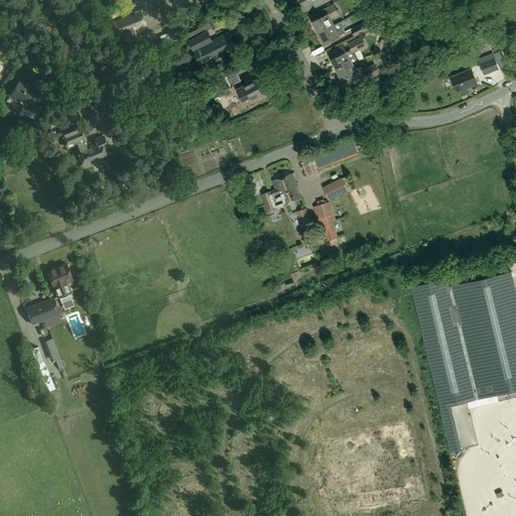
[(335,24),(332,18),(339,15),(334,4),(320,11),(324,16),(311,22),(317,33),(335,24)]
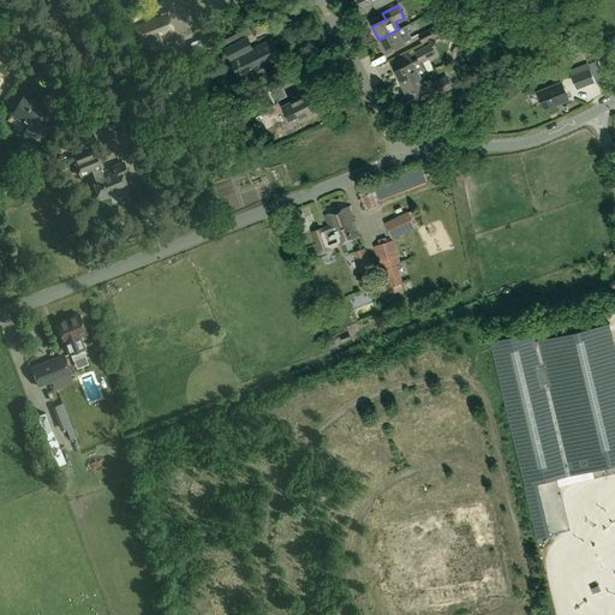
[(165,34),(167,33),(160,17),(136,27),(142,42),(148,40),(151,49),(168,42),(165,34)]
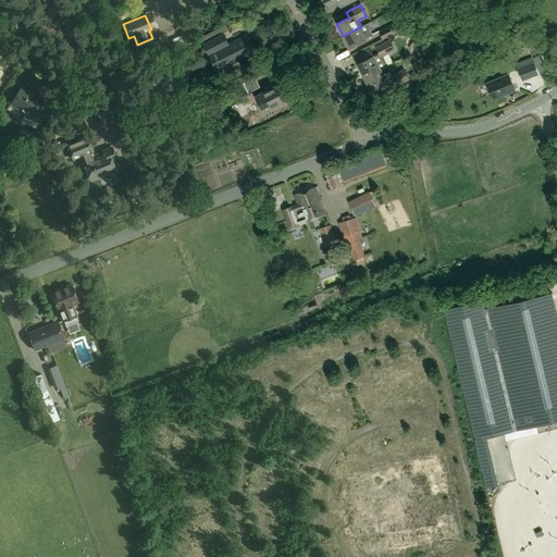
[(410,24),(408,19),(400,23),(403,28),(410,24)]
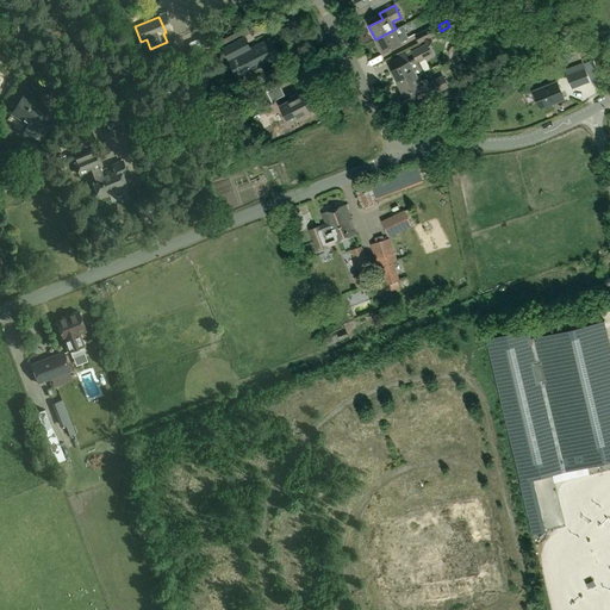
[(404,25),(396,29),(375,39),(381,51),(383,54),(403,43),(402,42),(409,39),(405,32),(406,30),(404,25)]
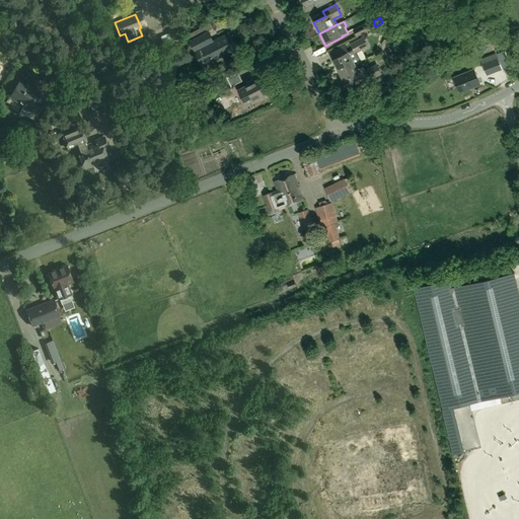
[(357,38),(371,29),(368,22),(353,29),(357,38)]
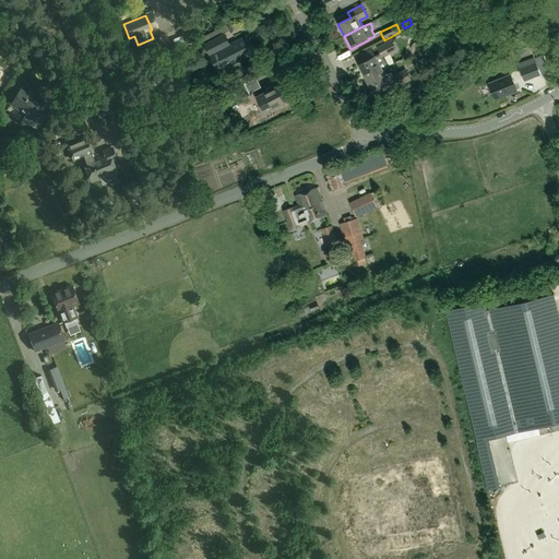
[(206,39),(226,30),(224,26),(205,35),(206,39)]
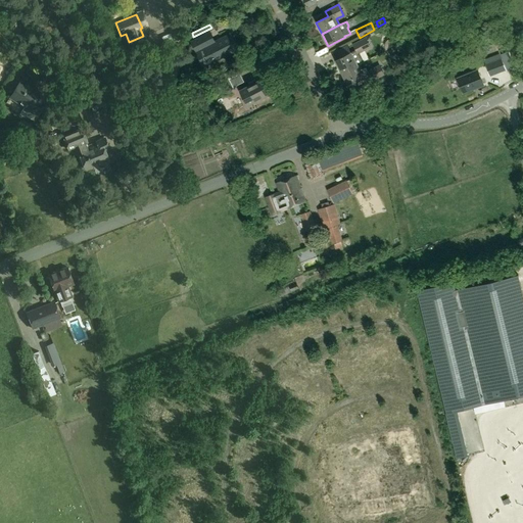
[(161,37),(165,46),(168,50),(172,49),(171,47),(175,45),(174,43),(175,42),(172,33),(161,37)]
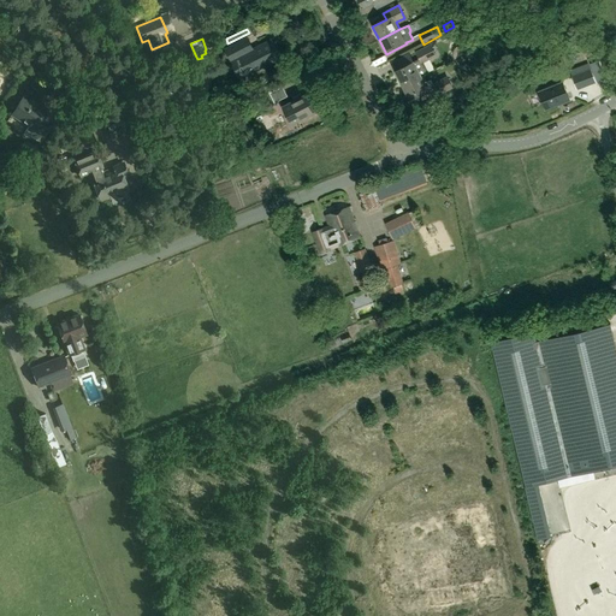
[(234,60),(241,57),(249,73),(278,59),(270,41),(250,51),(244,39),(227,47),(234,60)]
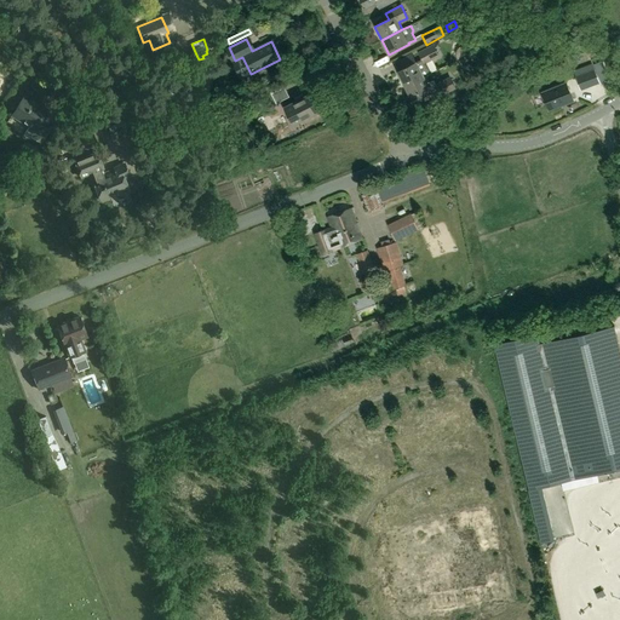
[(405,68),(397,72),(406,86),(424,78),(430,74),(424,63),(438,56),(434,45),(419,53),(422,59),(418,62),(414,53),(400,61),(405,68)]
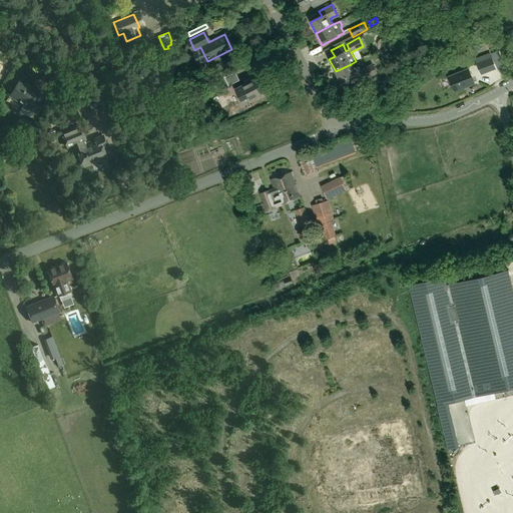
[(495,68),(492,58),(482,62),(486,71),(495,68)]
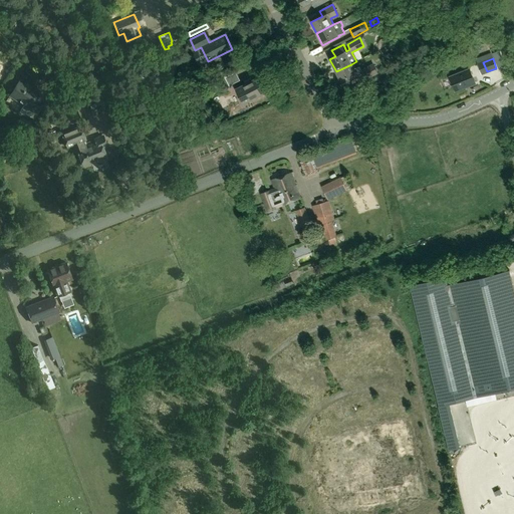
[(351,64),(336,71),(342,84),(362,73),(364,79),(377,73),(372,64),(361,70),(359,66),(353,69),(351,64)]
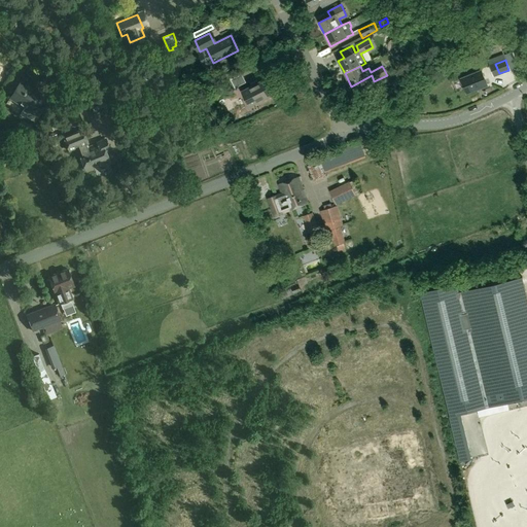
[(466,94),(487,85),(481,71),(460,79),(466,94)]
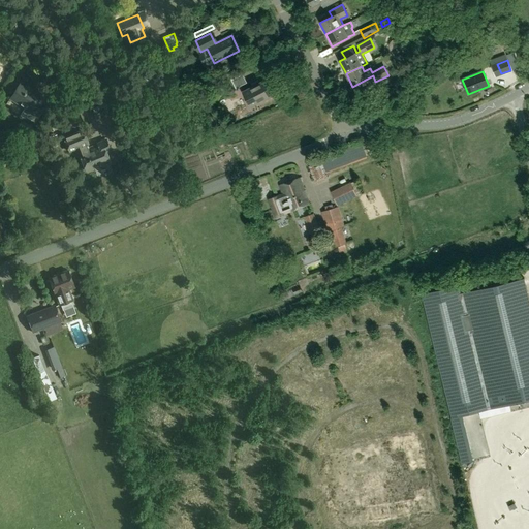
[(231,81),(236,89),(247,83),(243,74),(231,81)]
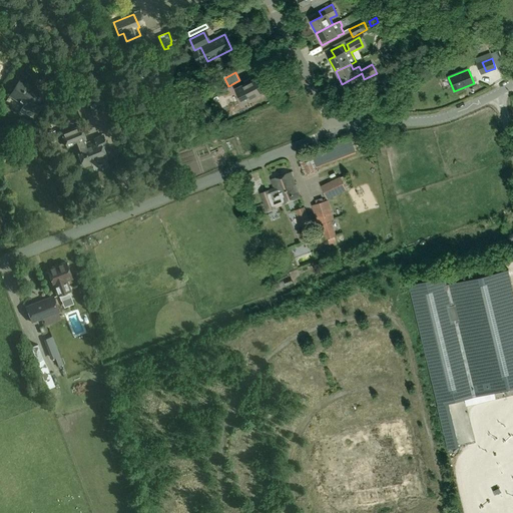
[(234,89),(242,104),(267,92),(259,77),(234,89)]
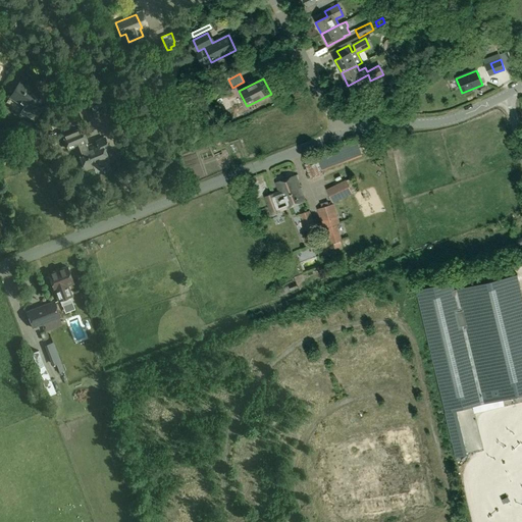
[(34,105),(40,96),(28,89),(29,87),(20,81),(9,97),(24,106),(20,112),(35,121),(42,110),(34,105)]
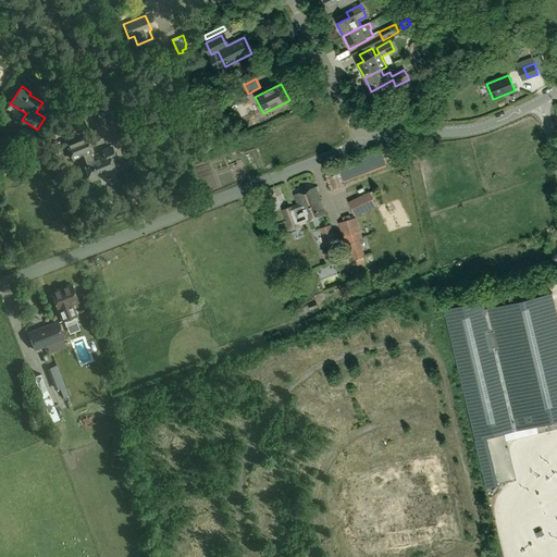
[(101,127),(118,122),(112,106),(96,111),(101,127)]
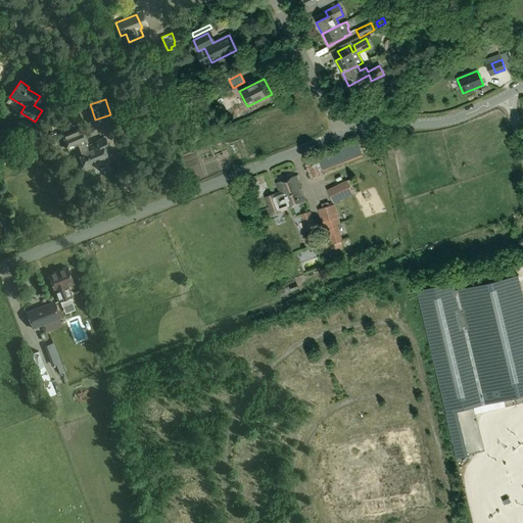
[(79,153),(85,170),(108,159),(103,146),(108,145),(105,138),(96,142),(98,145),(89,149),(86,142),(87,142),(82,129),(62,136),(68,149),(77,146),(80,152),(79,153)]
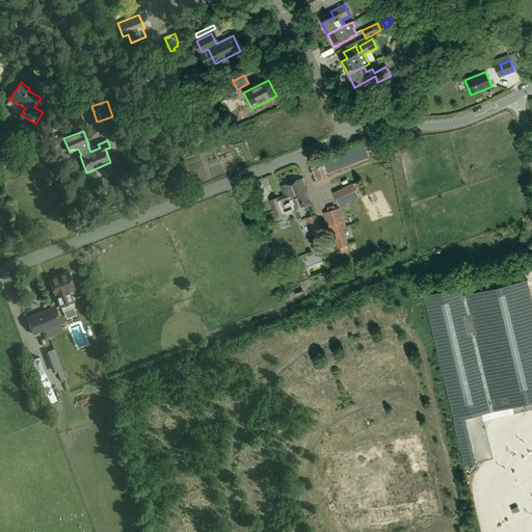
[(322,161),(311,165),(315,179),(327,175),(326,171),(350,162),(351,165),(368,159),(363,143),(345,151),(322,159),(322,161)]
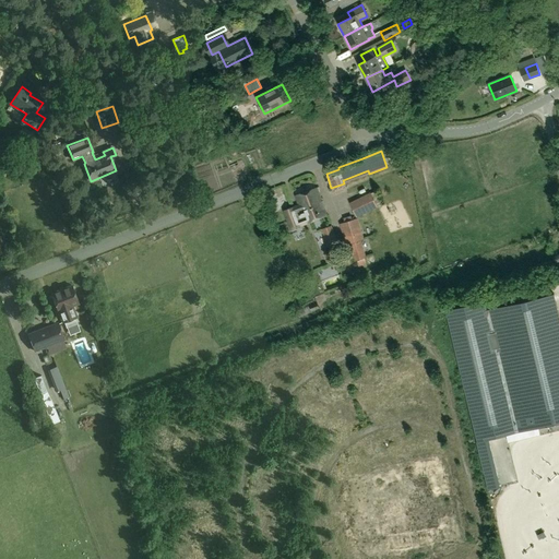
[(8,162),(14,177),(28,171),(23,156),(8,162)]
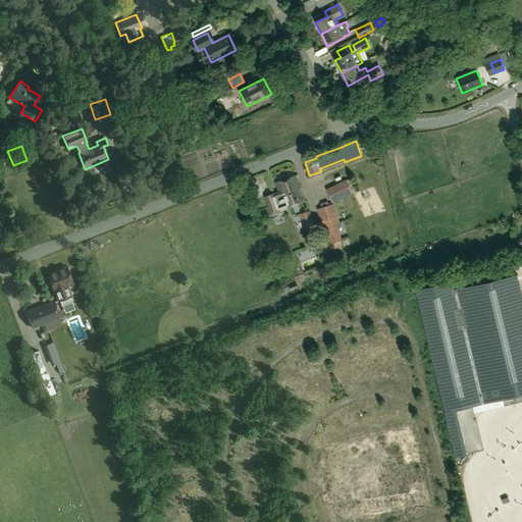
[(280,209),(285,207),(285,208),(305,201),(296,177),(299,176),(298,174),(276,183),(279,193),(274,195),(274,194),(265,197),(272,214),(280,211),(280,209)]
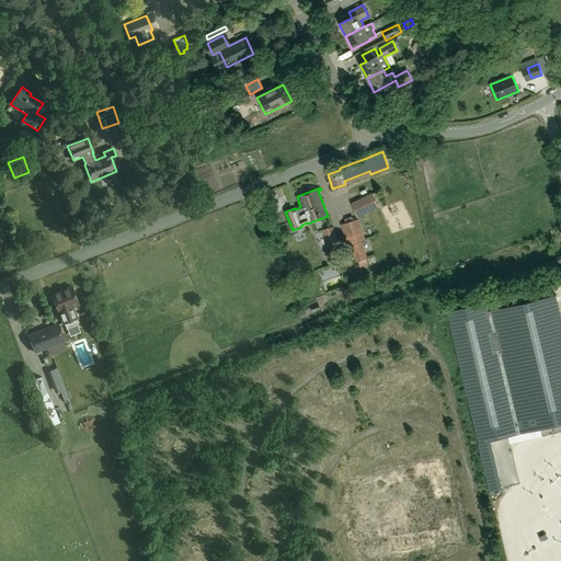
[(373,194),(352,204),(358,217),(379,207),(373,194)]
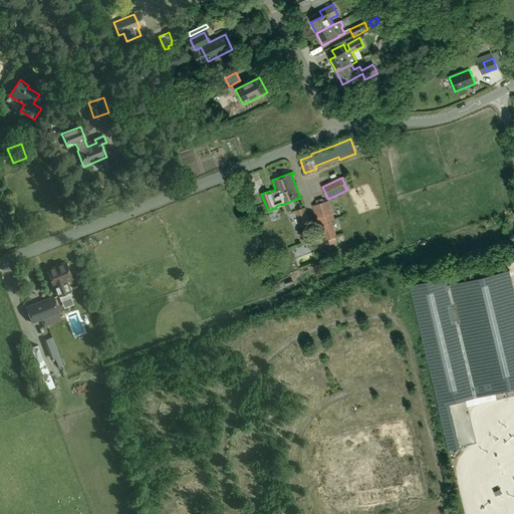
[(334,220),(329,201),(312,205),(318,225),(321,225),(326,240),(328,239),(329,243),(335,241),(334,237),(336,236),(332,221),(334,220)]
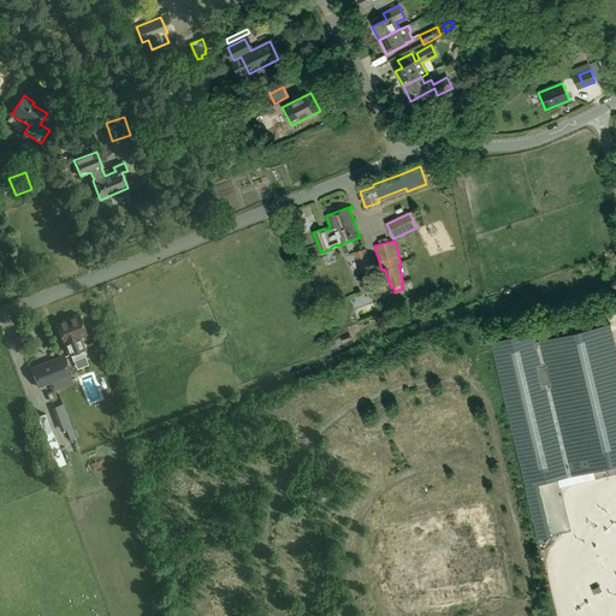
[(372,268),(366,249),(355,253),(362,272),(372,268)]
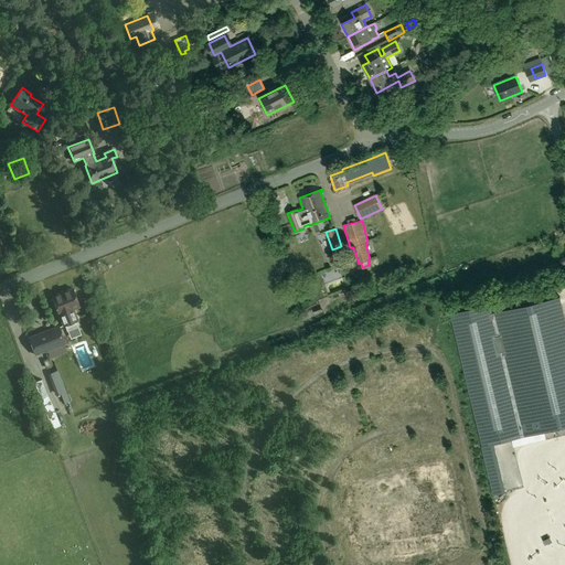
[(341,272),(334,275),(332,269),(327,272),(333,285),(344,280),(341,272)]
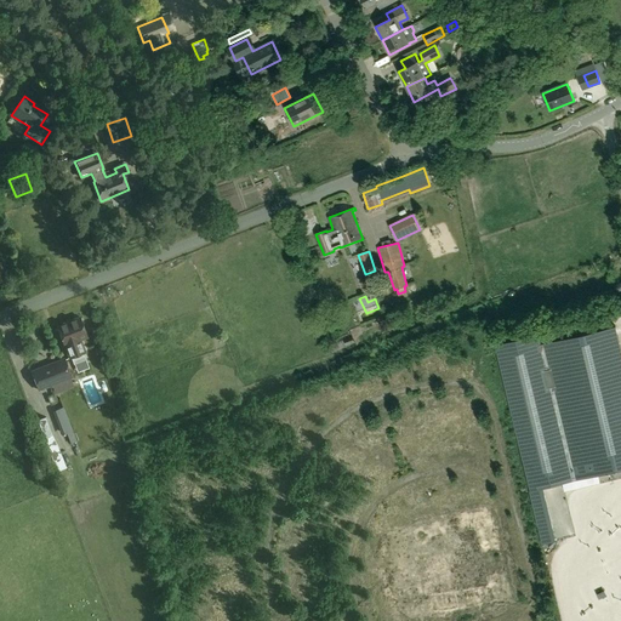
[(87,357),(85,351),(80,340),(87,337),(79,317),(57,325),(64,346),(66,346),(69,357),(77,354),(79,359),(87,357)]
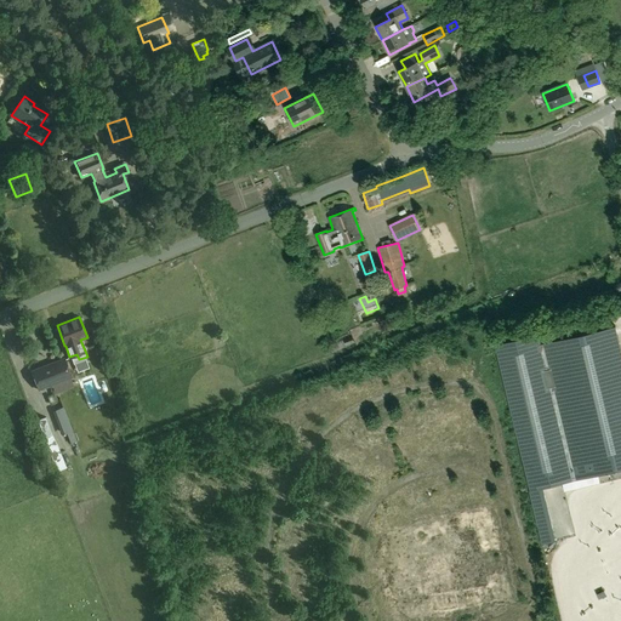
[(539,335),(495,346),(527,478),(525,479),(530,499),(541,545),(556,541),(543,488),(620,468),(620,351),(615,326),(541,345),(539,335)]
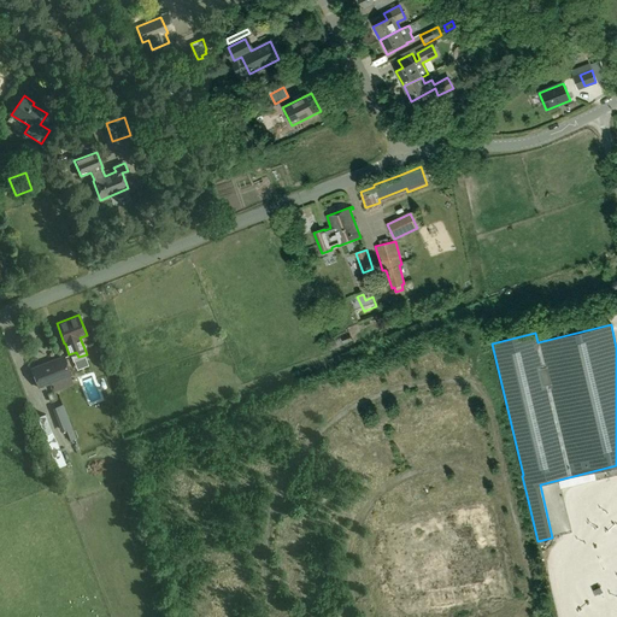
[(31,369),(39,388),(71,376),(64,357),(31,369)]
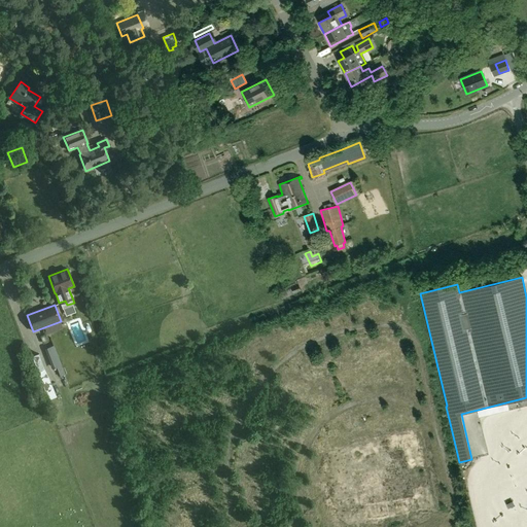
[(43,343),(48,341),(46,334),(40,337),(43,343)]
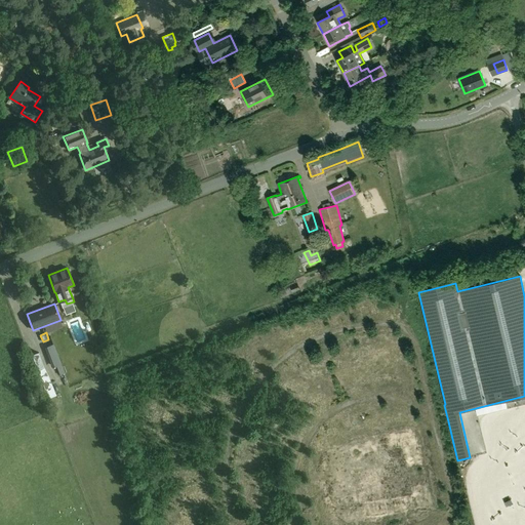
[(233,340),(243,337),(242,332),(231,335),(233,340)]
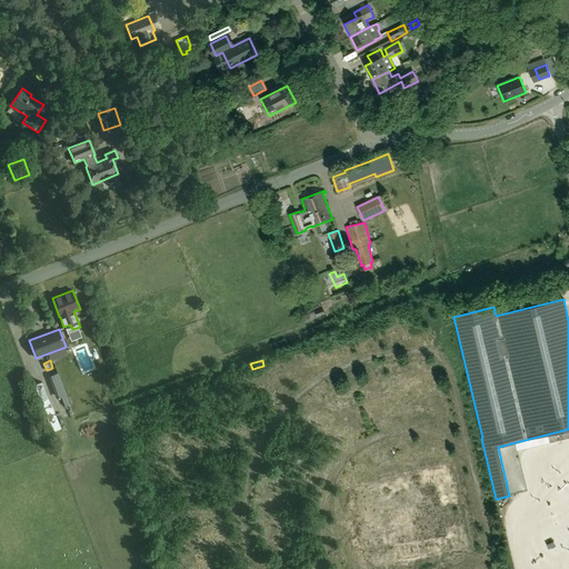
[(391,376),(389,365),(379,367),(380,378),(391,376)]
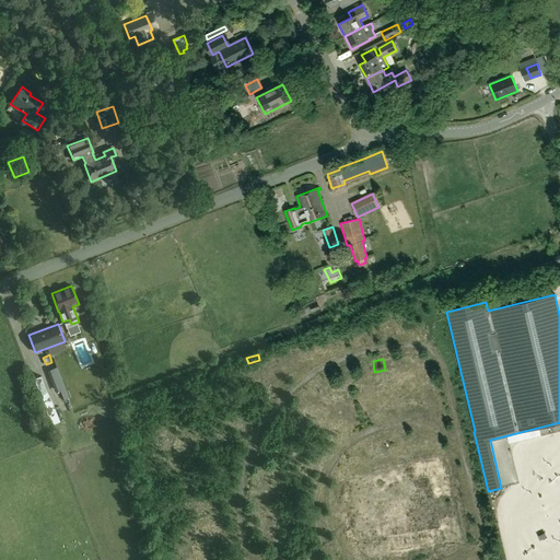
[(66,388),(57,368),(47,371),(56,392),(60,391),(66,388)]
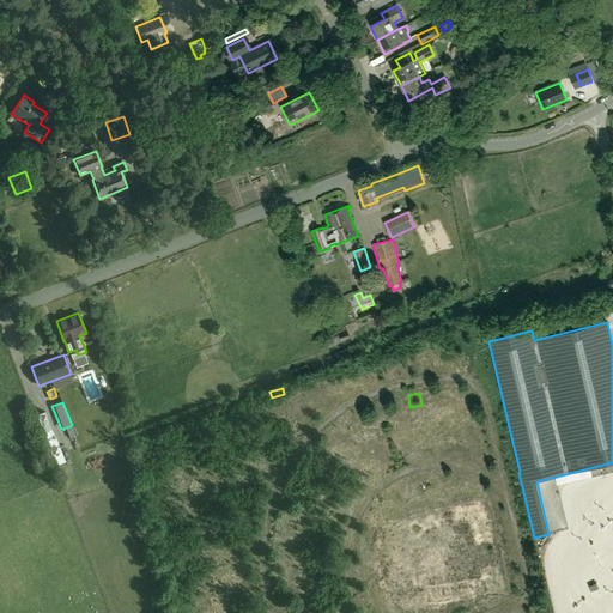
[(37,414),(53,454),(61,450),(58,439),(50,428),(44,412),(37,414)]
